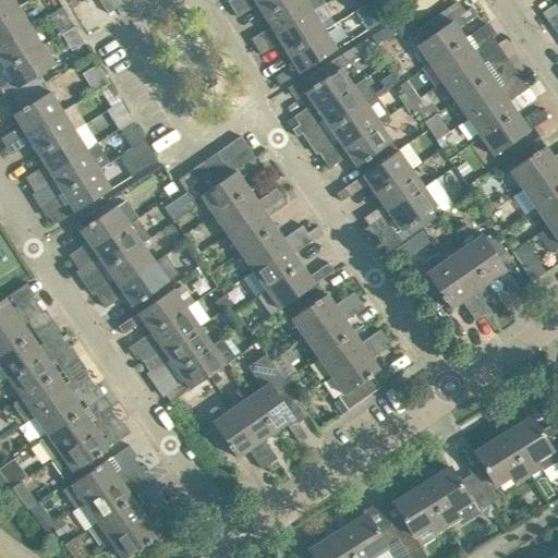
[(0,0),(0,16),(17,7),(13,0),(0,0)]
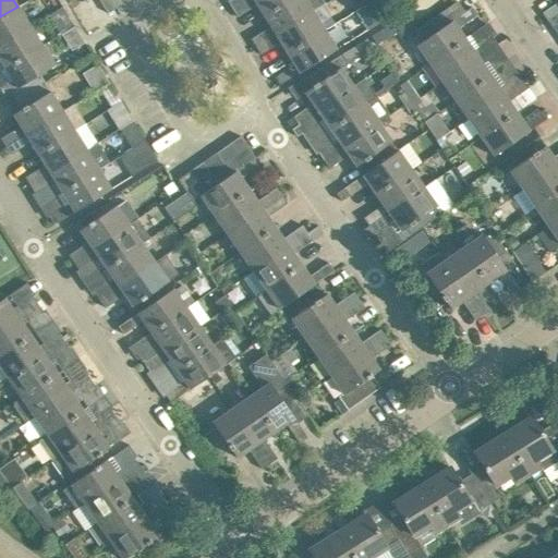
[(116,9),(110,0),(83,0),(84,0),(99,0),(108,13),(116,9)]
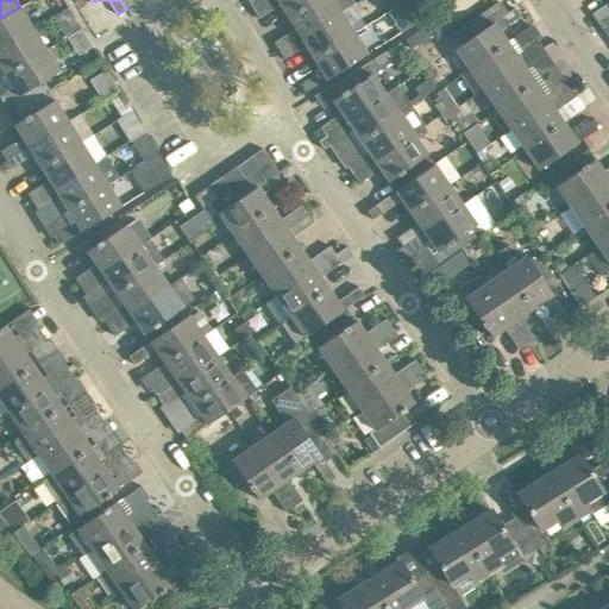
[(253,10),(268,0),(249,0),(248,1),(253,10)]
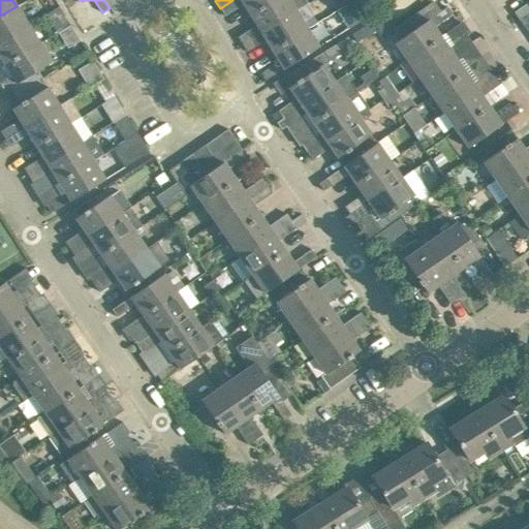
[(251,14),(273,0),(232,0),(220,8),(225,16),(245,4),(251,14)]
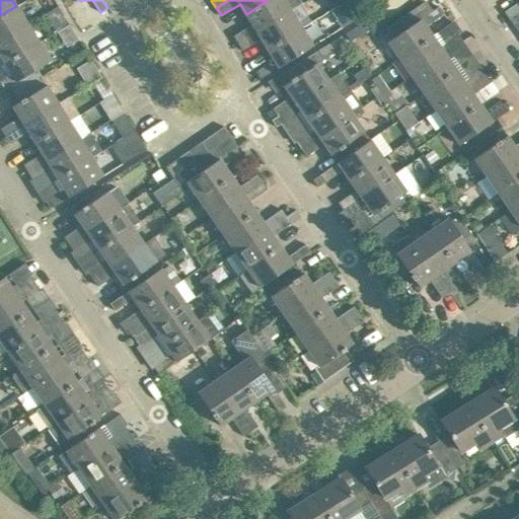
[(290,10),(284,0),(268,0),(246,14),(252,24),(233,35),(238,44),(290,10)]
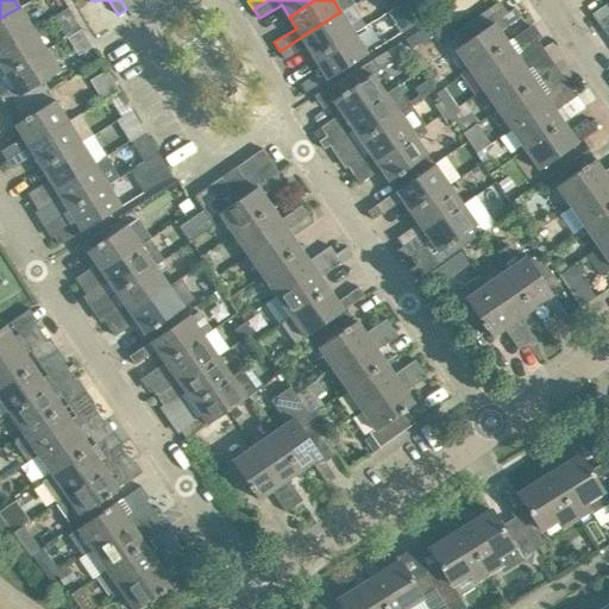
[(597,22),(608,13),(608,0),(591,13),(597,22)]
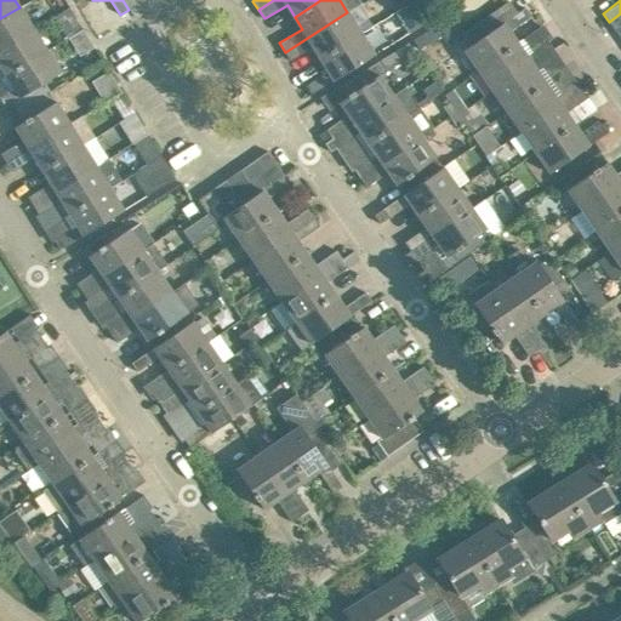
[(412,1),(404,7),(417,28),(426,22),(412,1)]
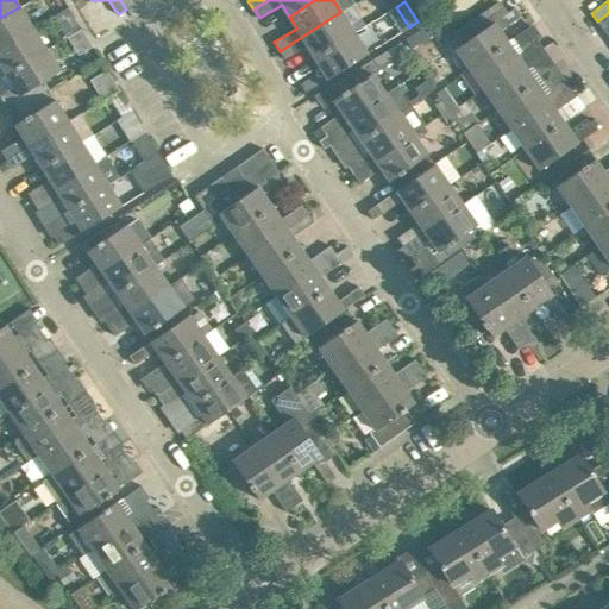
[(0,48),(32,27),(19,7),(0,18),(0,48)]
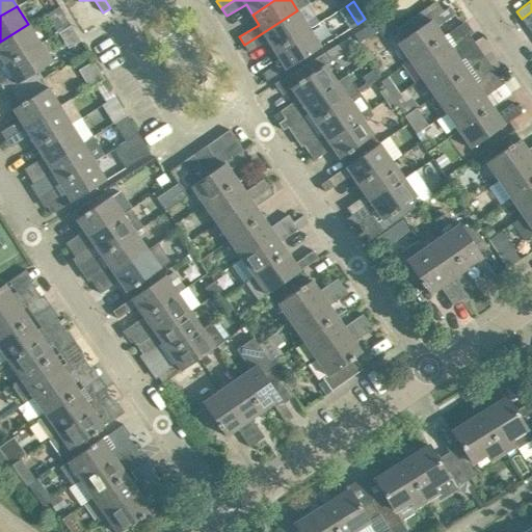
[(455,14),(450,6),(421,27),(414,17),(396,28),(403,38),(397,43),(409,61),(443,37),(435,27),(455,14)]
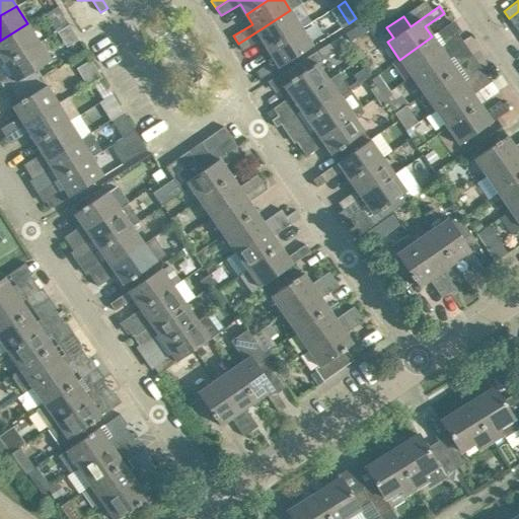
[(59,7),(46,15),(53,26),(65,18),(59,7)]
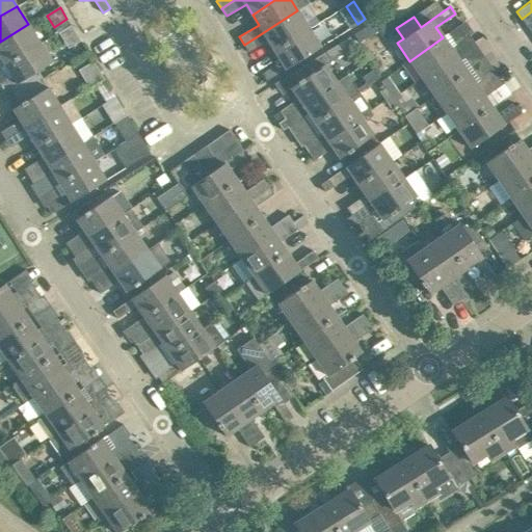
[(274,50),(309,28),(297,10),(244,45),(248,52),(268,40),(274,50)]
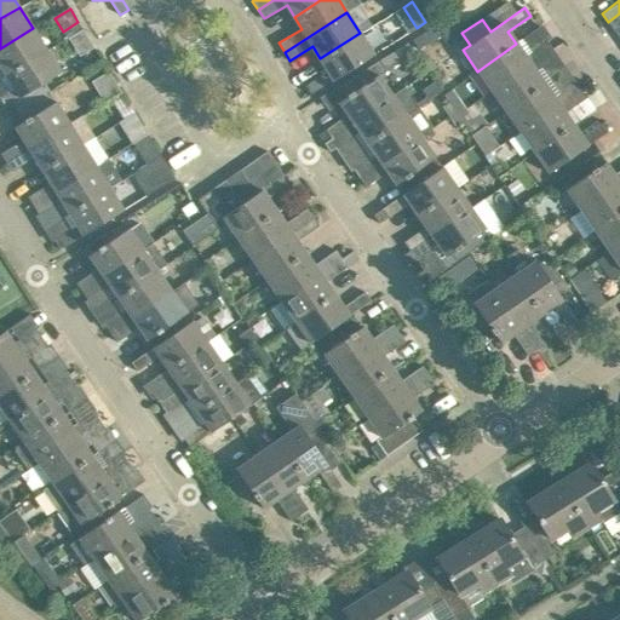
[(619,13),(608,22),(614,32),(619,27),(619,13)]
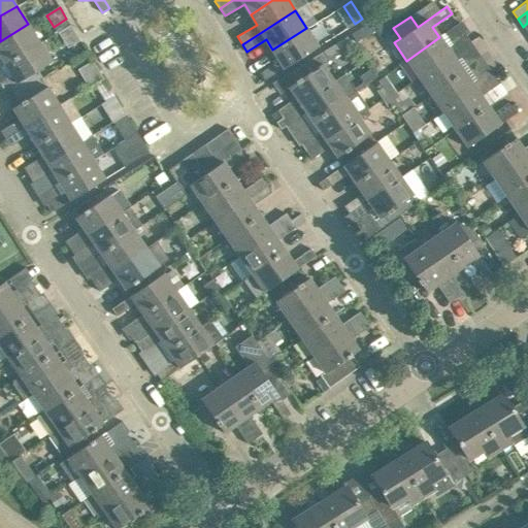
[(0,55),(6,64),(39,42),(28,24),(0,41),(0,55)]
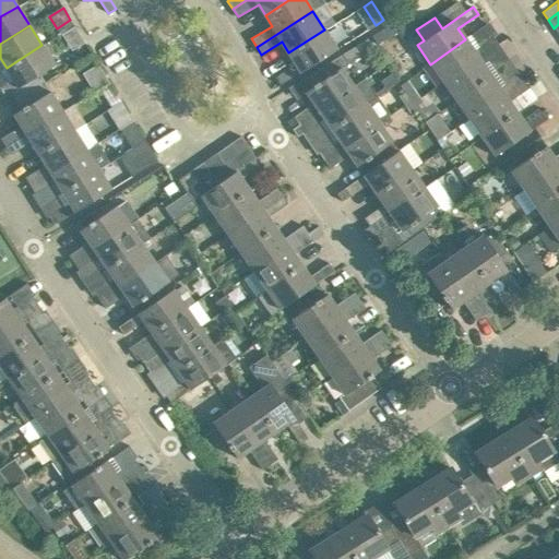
[(78,25),(66,33),(75,49),(87,42),(78,25)]
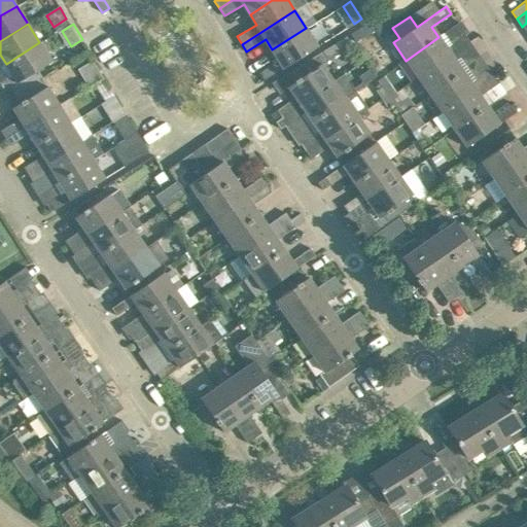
[(318,46),(317,46),(306,28),(272,49),(279,61),(259,72),(265,80),(318,46)]
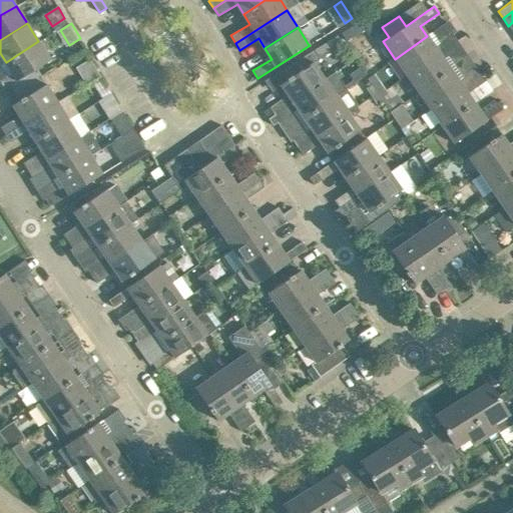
[(407,75),(458,40),(453,33),(434,46),(427,36),(395,59),(407,75)]
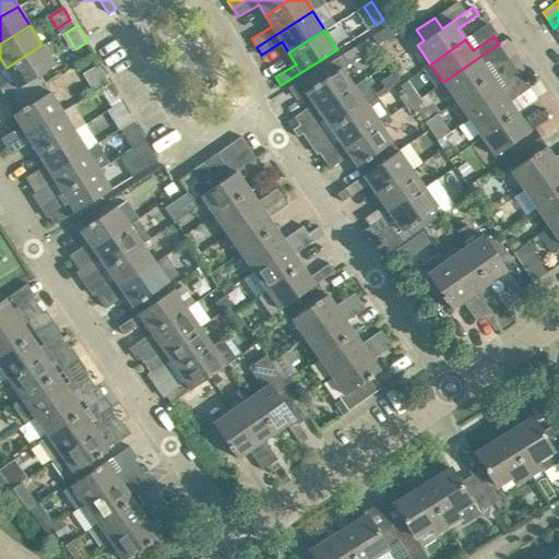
[(354,59),(372,46),(367,38),(349,51),(354,59)]
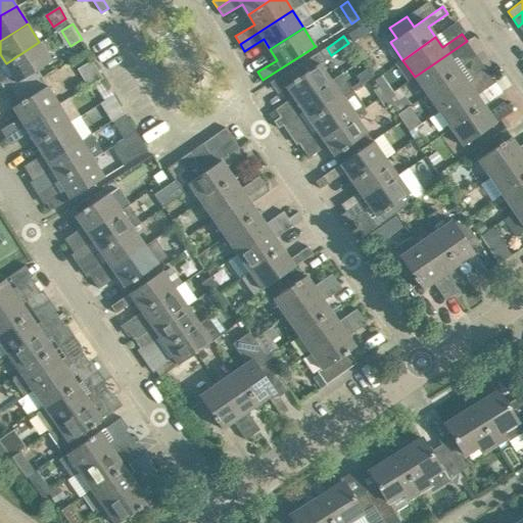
[(427,94),(460,72),(453,61),(471,48),(467,41),(415,77),(427,94)]
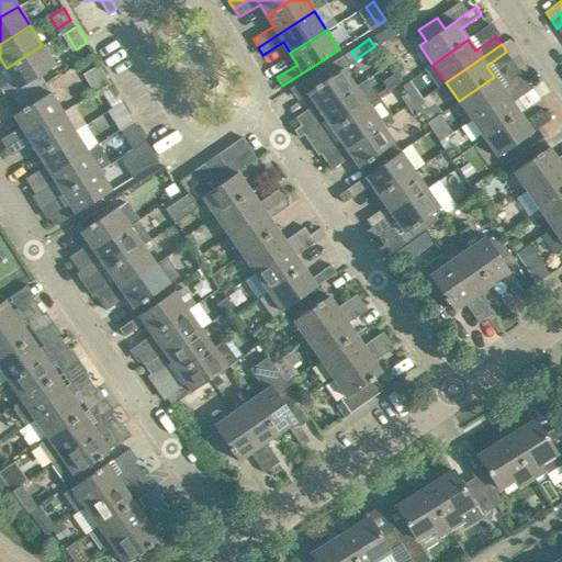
[(43,85),(37,76),(54,66),(42,45),(7,68),(13,80),(0,88),(0,99),(11,92),(17,101),(43,85)]
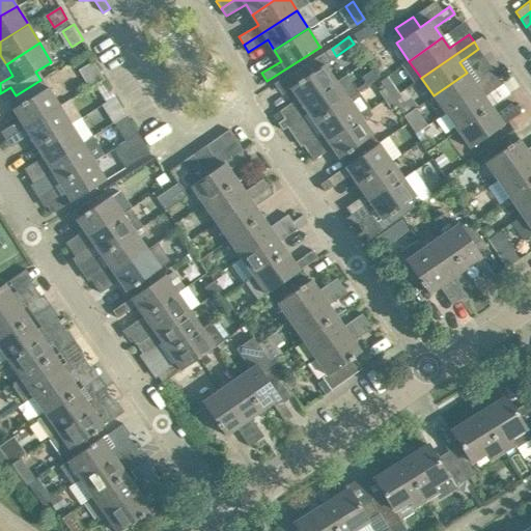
[(367,48),(360,53),(366,62),(374,57),(367,48)]
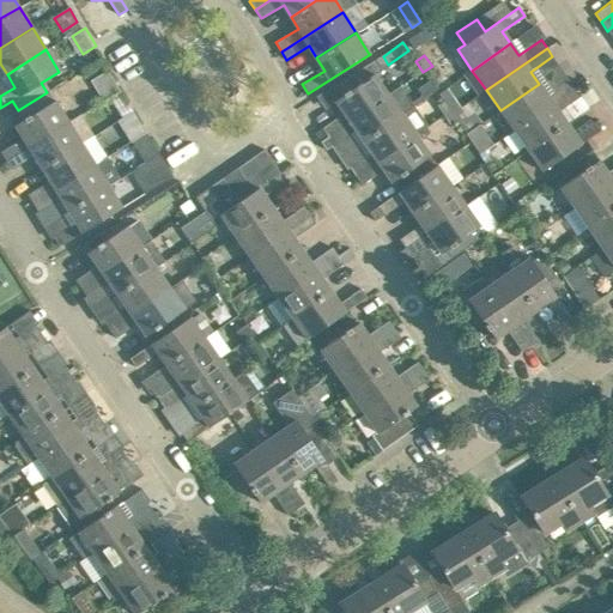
[(382,70),(375,60),(343,79),(350,90),(349,91),(349,90),(343,93),(344,95),(334,101),(335,102),(337,102),(344,113),(322,128),(328,137),(389,93),(376,73),(382,70)]
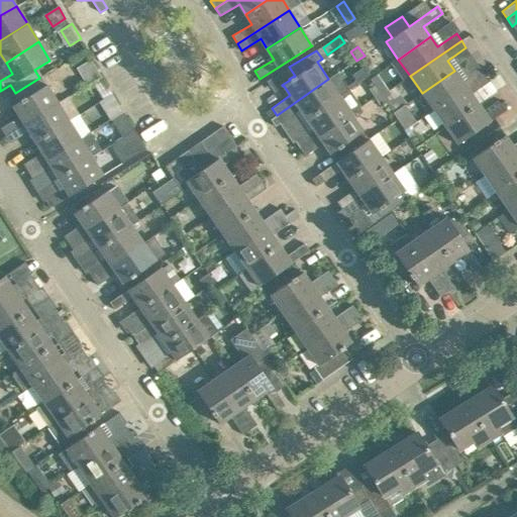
[(434,110),(485,74),(480,67),(461,80),(454,71),(422,93),(434,110)]
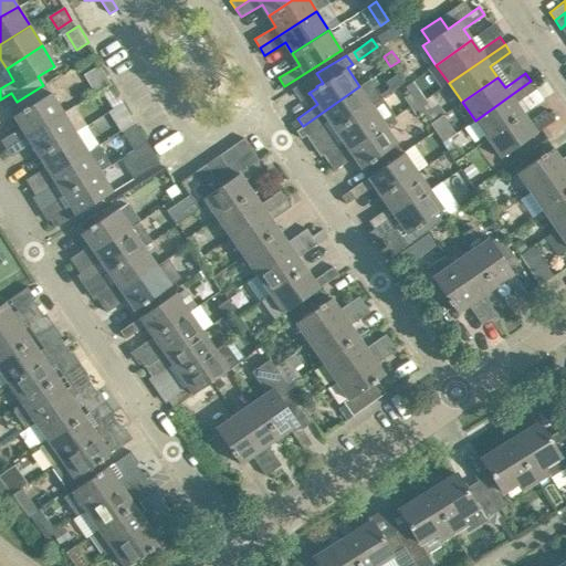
[(301,138),(328,119),(336,130),(373,105),(383,98),(368,80),(359,86),(303,126),(295,130),(301,138)]
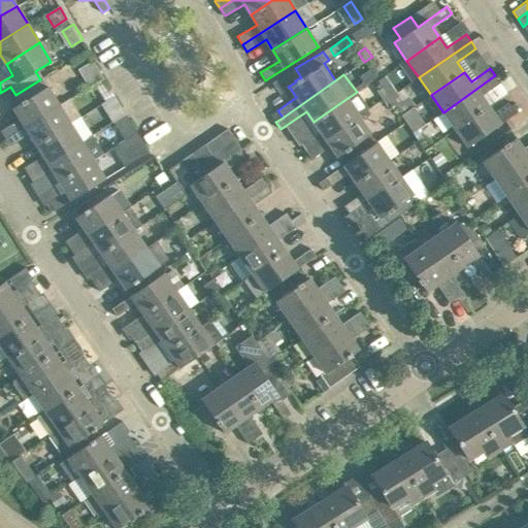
[(455,130),(488,106),(481,96),(500,84),(495,75),(443,112),(455,130)]
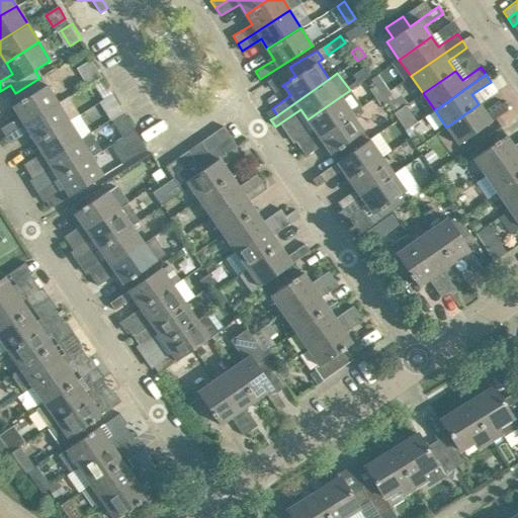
[(47,84),(45,86),(39,78),(15,93),(20,101),(12,106),(13,107),(14,106),(20,116),(1,128),(5,136),(58,102),(47,84)]
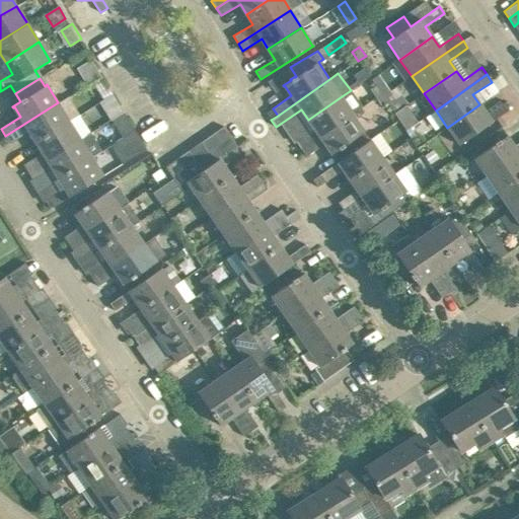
[(382,81),(375,86),(381,94),(382,96),(389,91),(382,81)]
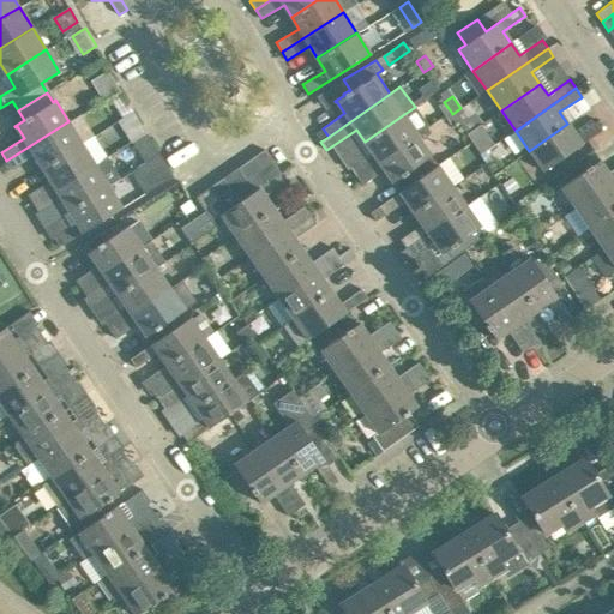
[(444,102),(438,106),(445,115),(451,112),(444,102)]
